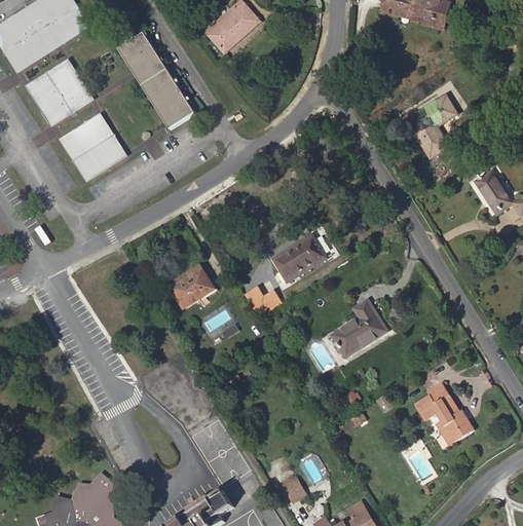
[(47,0),(0,30),(0,38),(17,67),(82,26),(66,0),(47,0)]
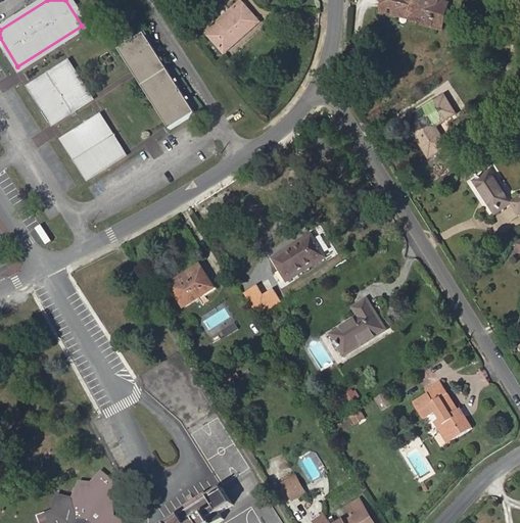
[(207,36),(222,52),(256,22),(238,0),(232,5),(237,10),(207,36)]
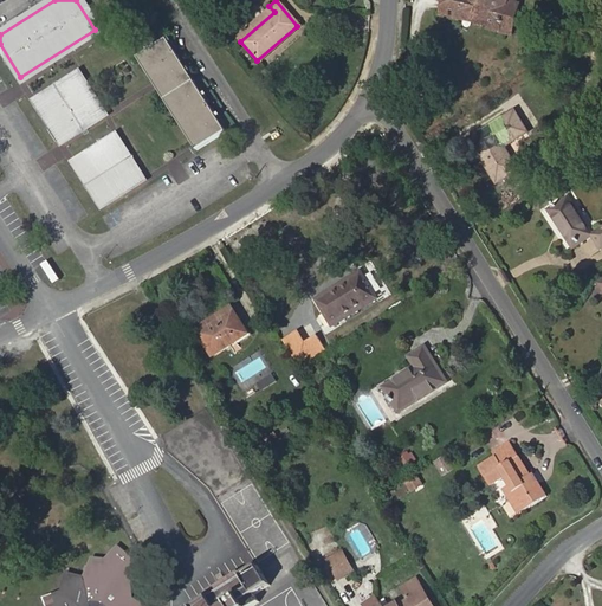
[(472,23),(497,30),(504,0),(442,0),(439,14),(458,19),(459,15),(473,18),(472,23)]
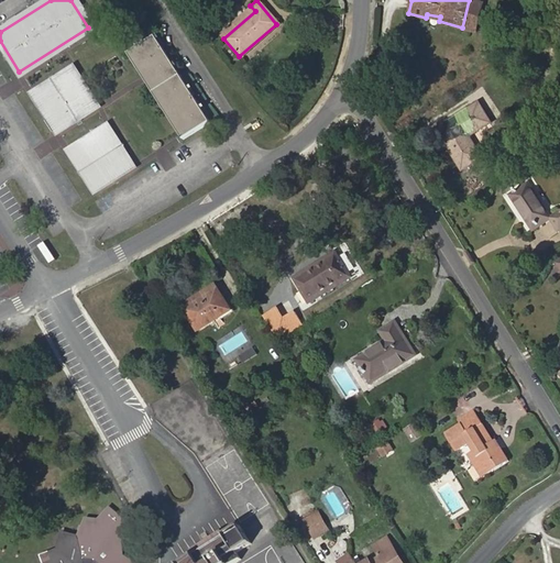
[(469,0),(462,28),(474,30),(480,2),(469,0)]
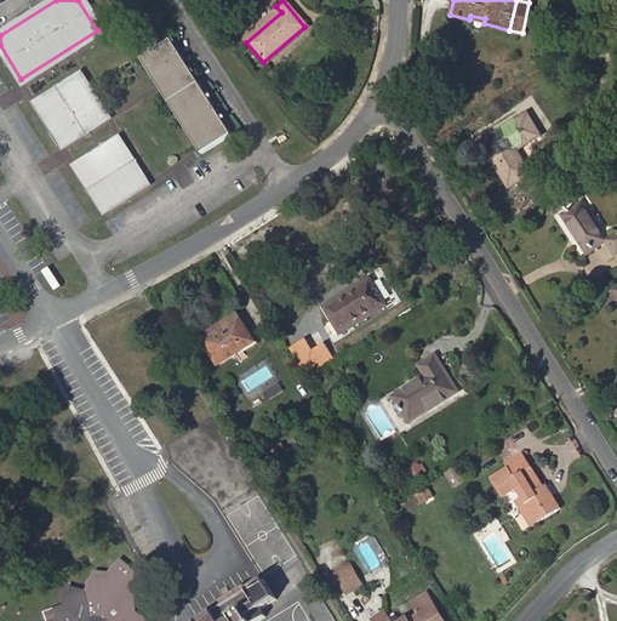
[(241,36),(246,43),(281,12),(275,6),(241,36)]
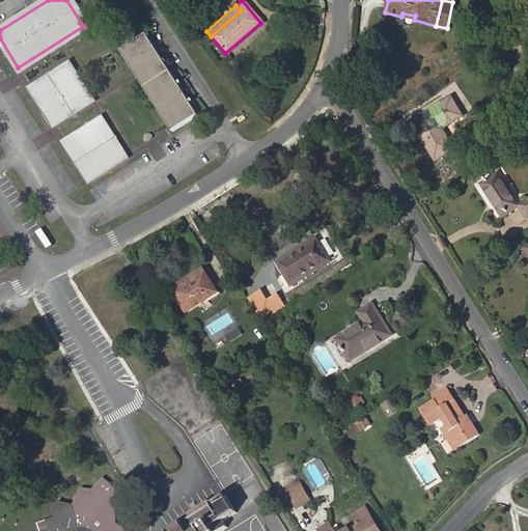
[(170,131),(196,115),(145,34),(119,51),(170,131)]
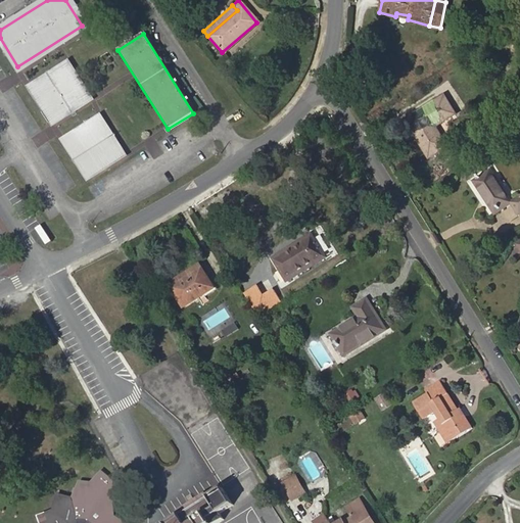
[(52,121),(85,99),(64,66),(32,87),(52,121)]
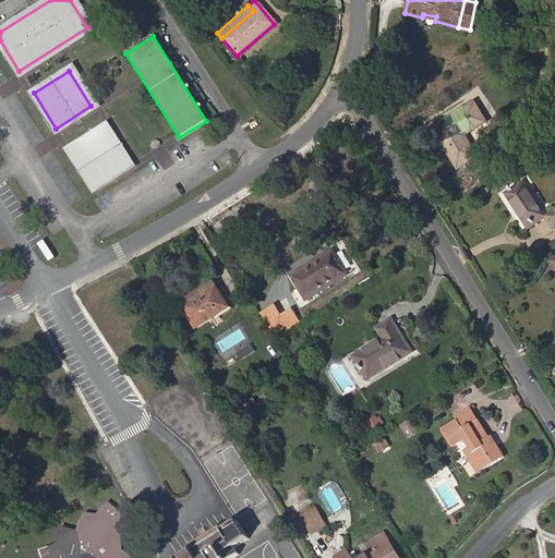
[(456,168),(474,157),(462,135),(483,122),(472,104),(431,129),(456,168)]
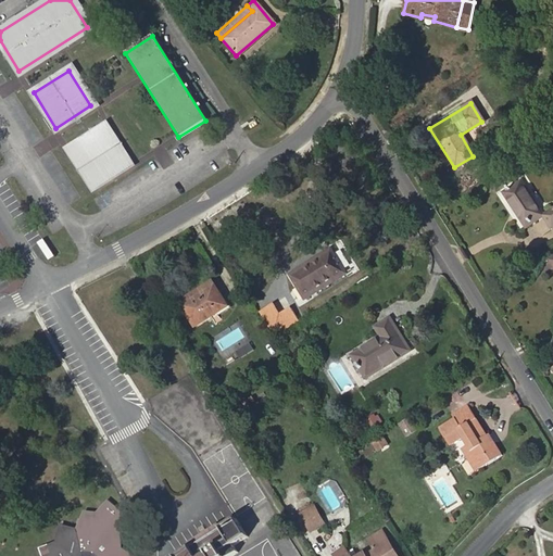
[(92,186),(126,164),(103,129),(70,150),(92,186)]
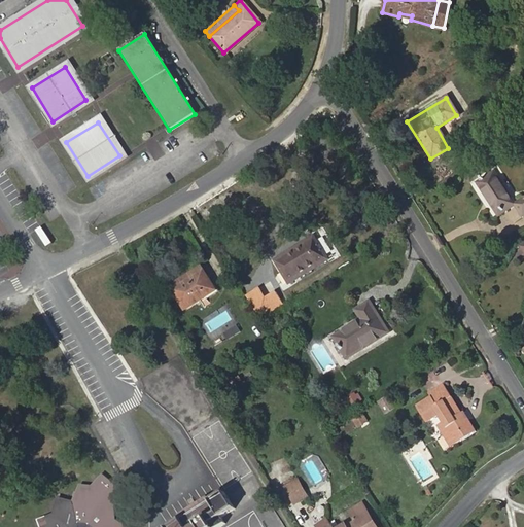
[(496,214),(514,204),(492,171),(476,182),(496,214)]
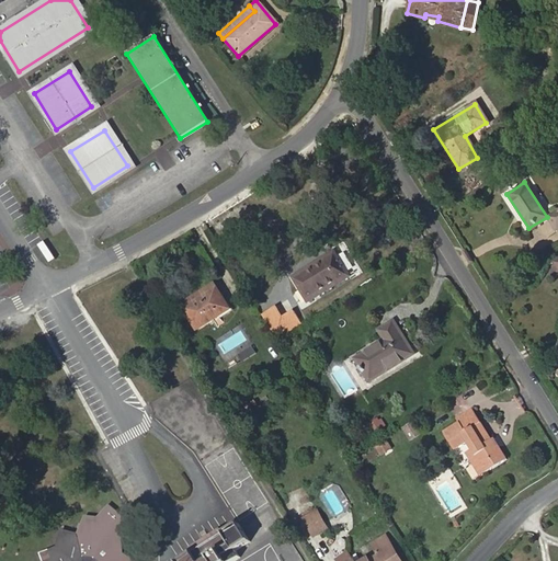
[(555,229),(557,227),(557,209),(547,217),(555,229)]
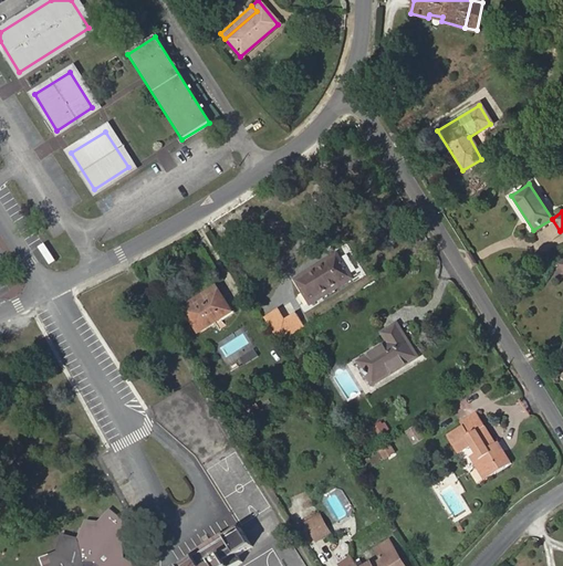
[(294,280),(309,303),(348,279),(334,254),(294,280)]
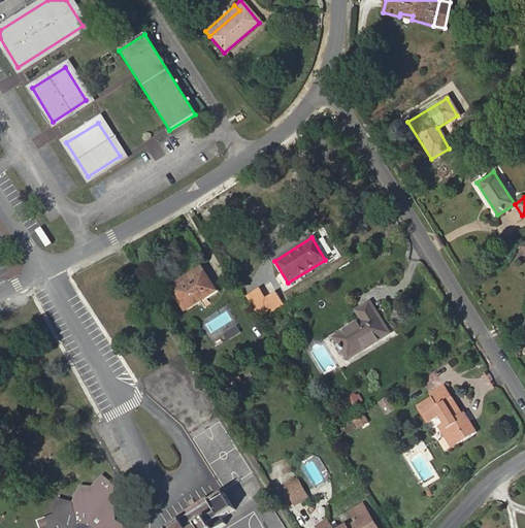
[(171,291),(183,309),(215,290),(202,271),(171,291)]
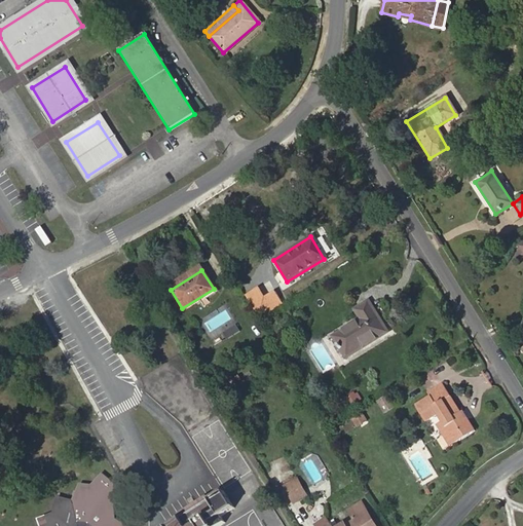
[(331,335),(344,357),(385,331),(367,301),(353,309),(359,318),(331,335)]
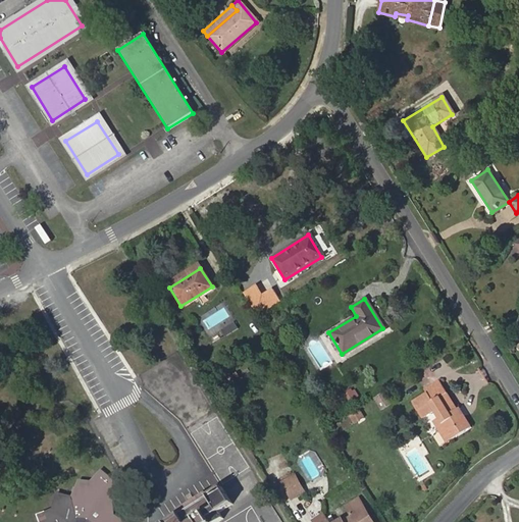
[(458,408),(456,410),(437,381),(423,389),(425,393),(412,402),(421,417),(433,410),(438,419),(451,438),(469,426),(458,408)]
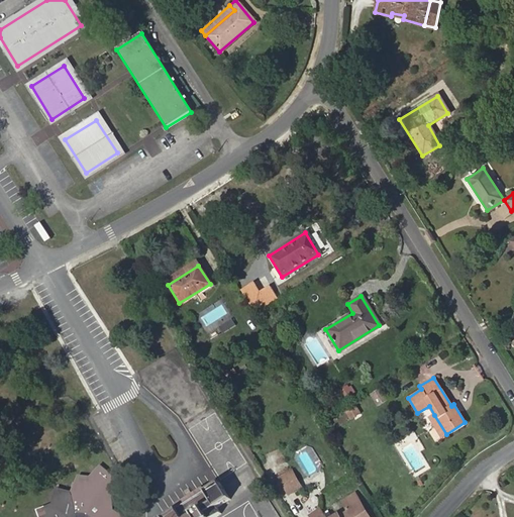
[(369,395),(375,404),(384,399),(379,390),(369,395)]
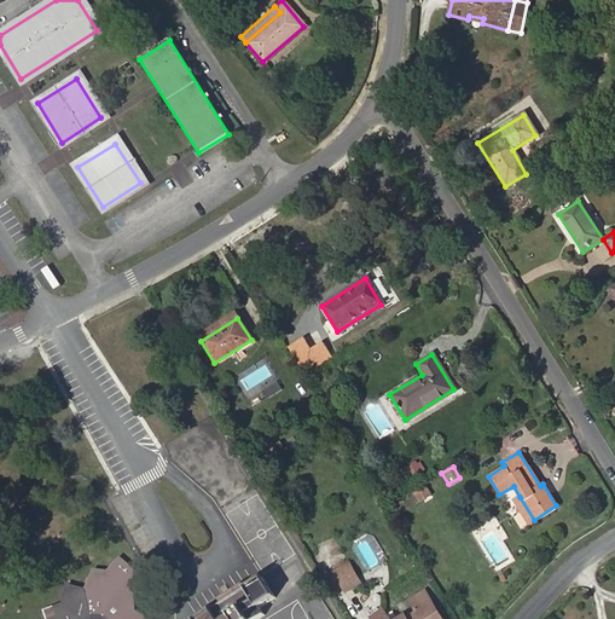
[(512,501),(527,525),(534,520),(520,497),(512,501)]
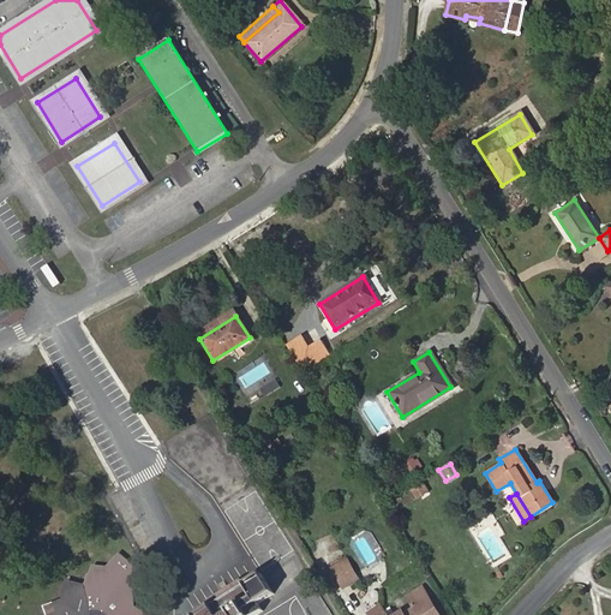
[(343,560),(329,568),(341,589),(355,580),(343,560)]
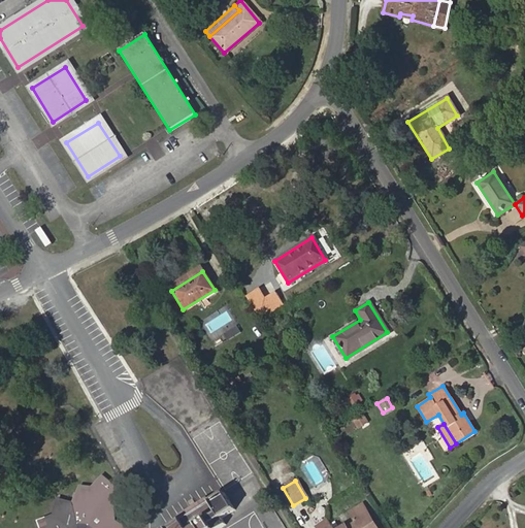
[(122,527),(109,523),(108,522),(92,515),(94,489),(79,487),(70,503),(57,500),(52,515),(37,521),(39,527),(122,527)]
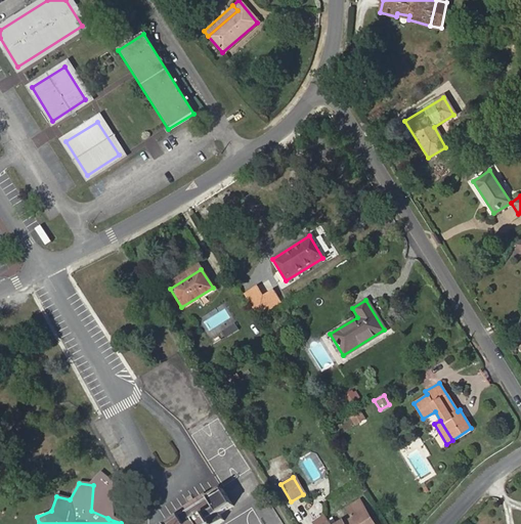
[(107,518),(109,519),(100,505),(93,485),(91,511),(107,518)]
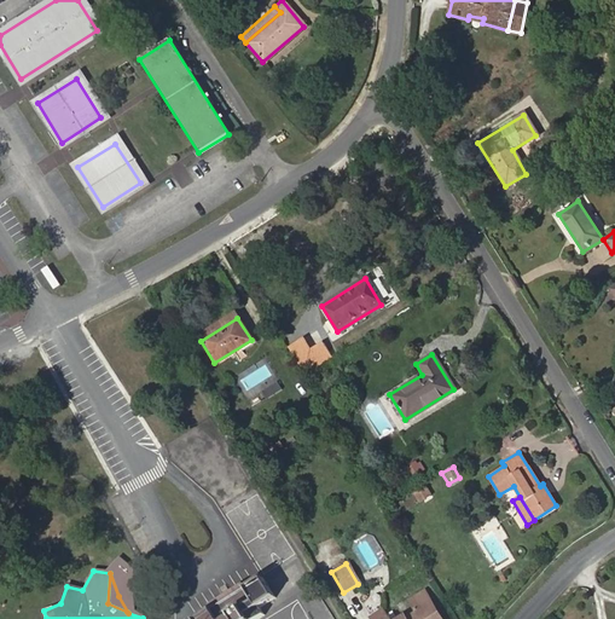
[(254,618),(262,614),(257,607),(273,597),(261,578),(244,589),(209,611),(195,618),(254,618)]
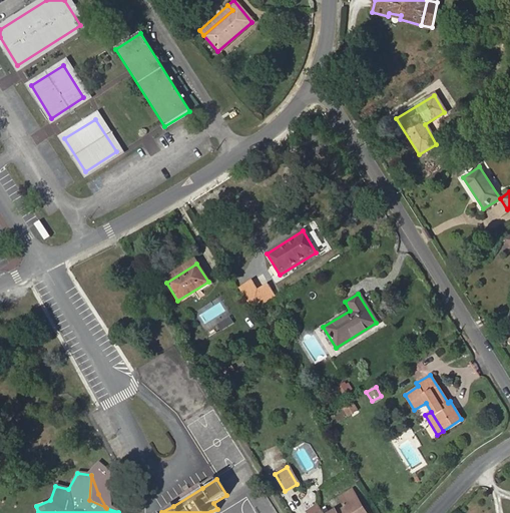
[(200,483),(170,501),(173,506),(202,488),(200,483)]
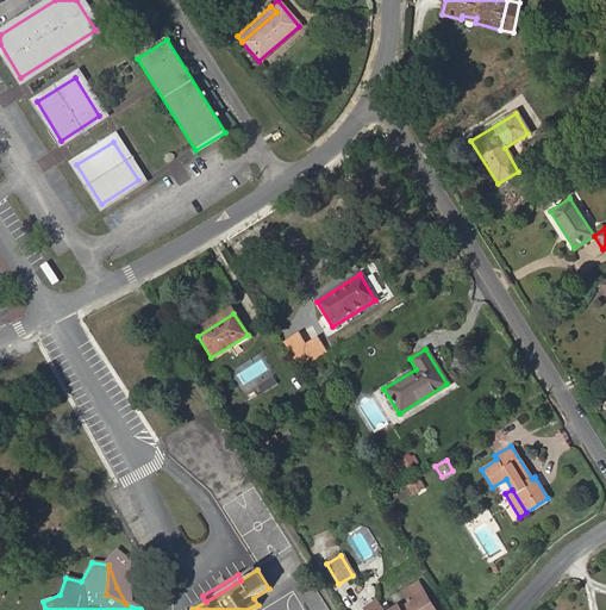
[(380,609),(432,609),(417,583),(403,591),(410,604),(399,609),(398,607),(392,609),(382,609),(381,609),(380,609)]
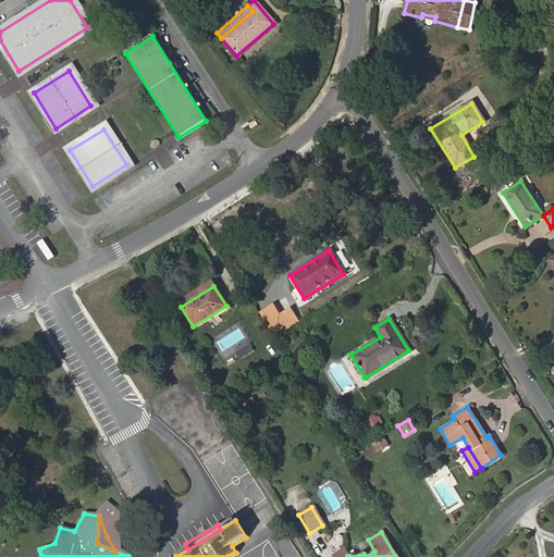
[(333,556),(347,556),(348,556),(343,547),(331,554),(333,556)]
